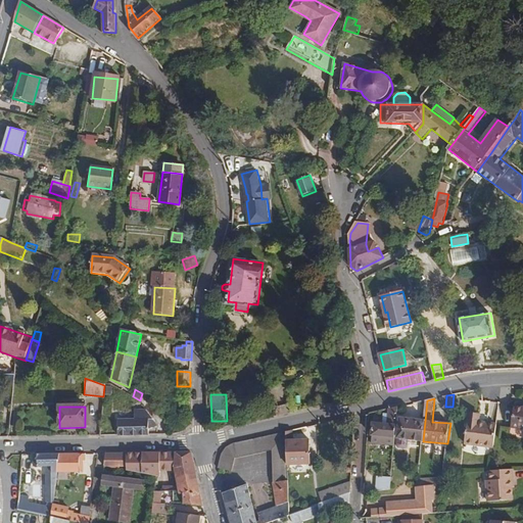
[(395,448),(399,407),(390,409),(389,414),(388,425),(382,424),(374,423),(373,436),(374,436),(373,446),(395,448)]
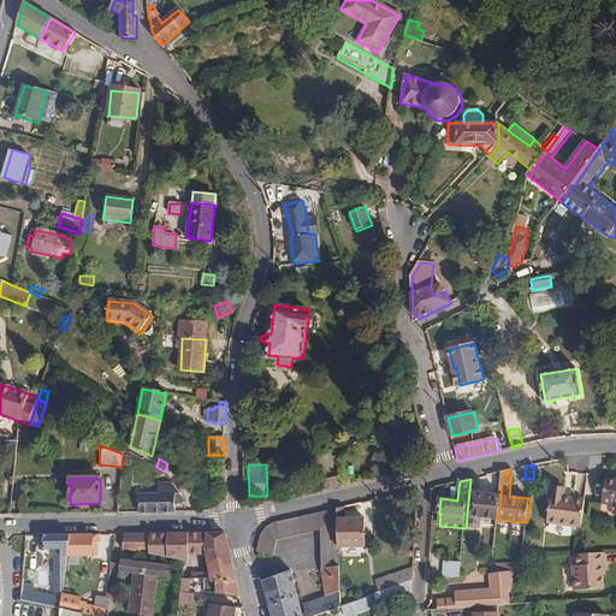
[(615,480),(605,479),(602,505),(615,507),(615,480)]
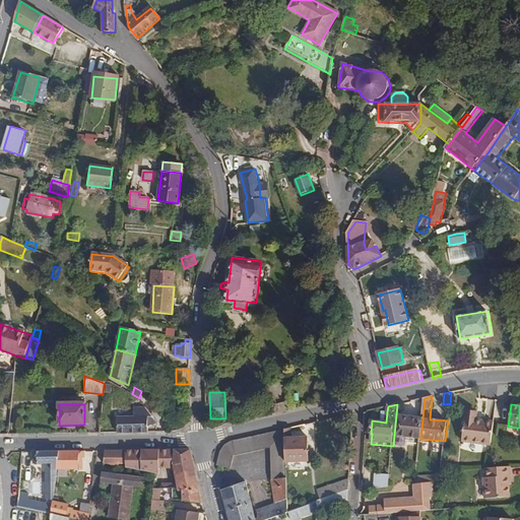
[(147,433),(147,427),(156,424),(141,405),(139,410),(136,412),(136,418),(117,418),(117,433),(147,433)]
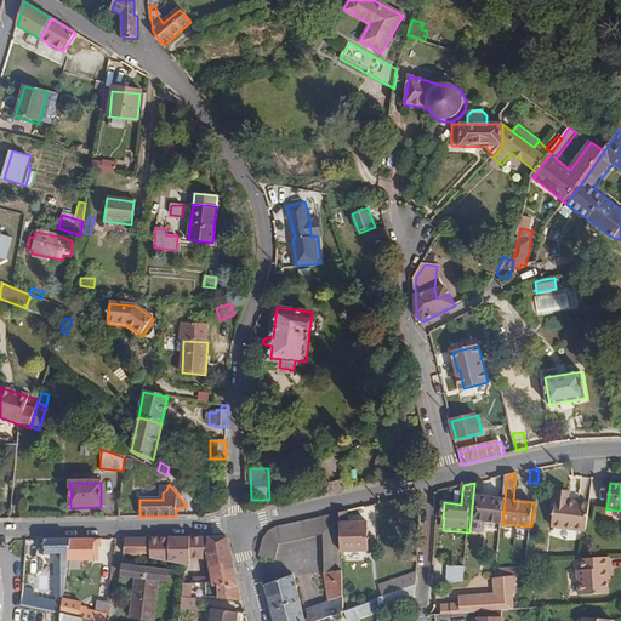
[(587,530),(590,505),(570,501),(571,495),(557,493),(552,527),(587,530)]
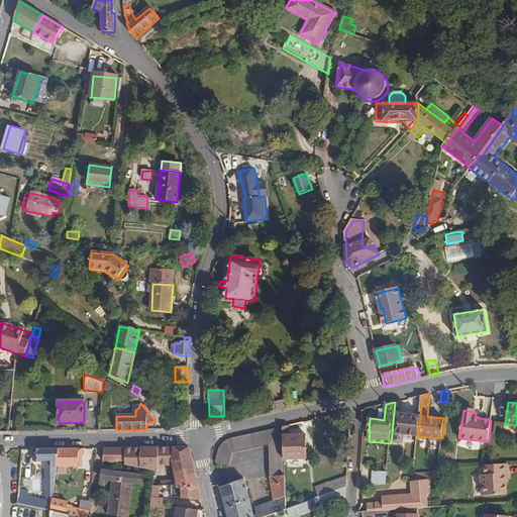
[(418,436),(420,416),(396,413),(394,433),(404,434),(418,436)]
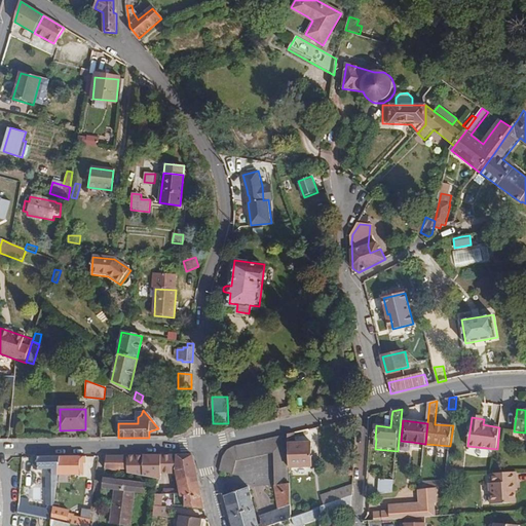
[(291,518),(290,484),(290,467),(313,466),(312,442),(297,443),(295,433),(237,446),(228,449),(218,463),(216,471),(226,470),(231,470),(237,461),(273,453),(276,485),(279,510),(261,517),(262,524),(259,524),(251,487),(226,495),(222,496),(223,498),(225,497),(232,525),(274,525),(274,524),(291,518)]
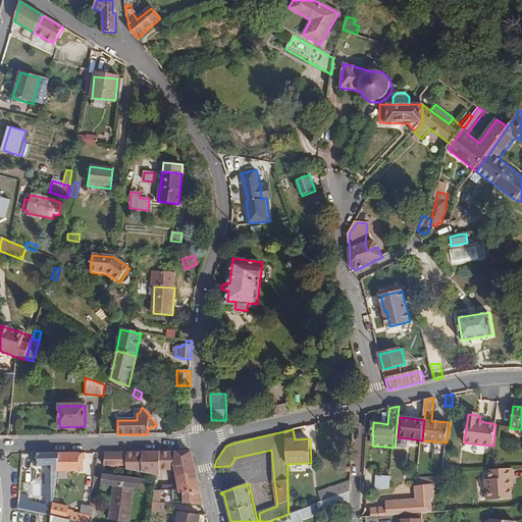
[(407,447),(408,438),(398,437),(397,446),(399,448),(405,448),(407,447)]
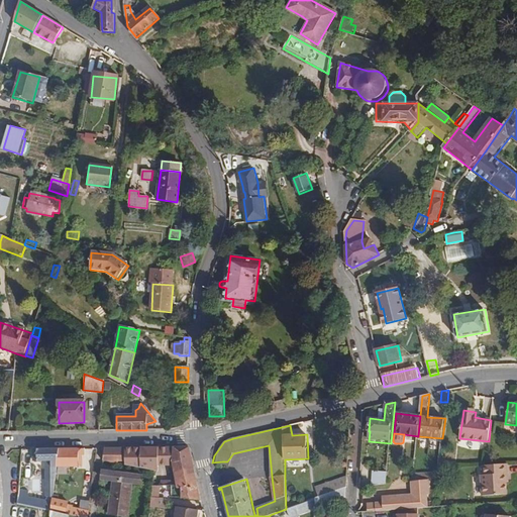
[(119,464),(120,460),(125,460),(126,448),(120,447),(105,448),(104,461),(119,464)]
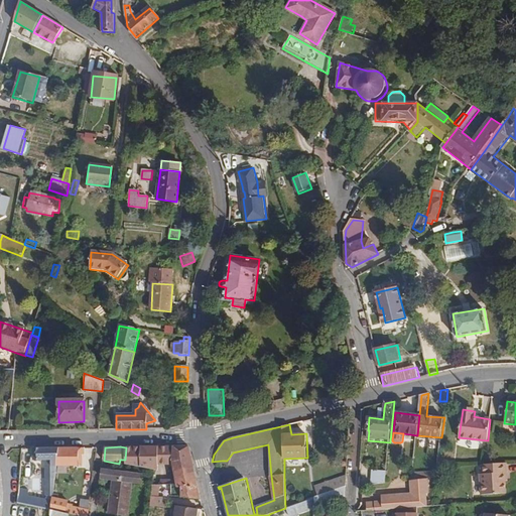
[(137,446),(126,447),(125,460),(120,460),(119,464),(139,467),(139,460),(136,453),(137,446)]
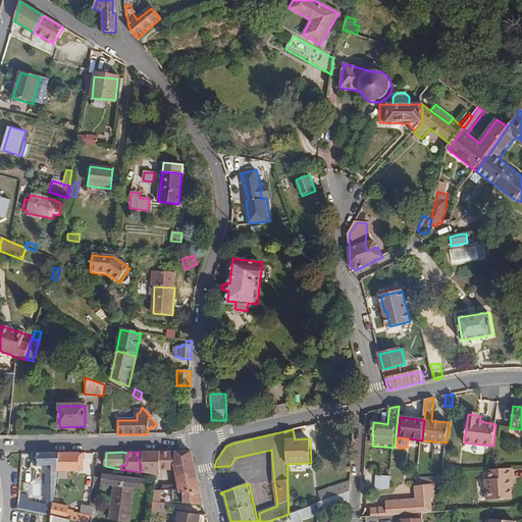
[(162,452),(139,452),(138,458),(141,465),(141,472),(146,473),(147,468),(157,470),(157,469),(162,469),(162,452)]
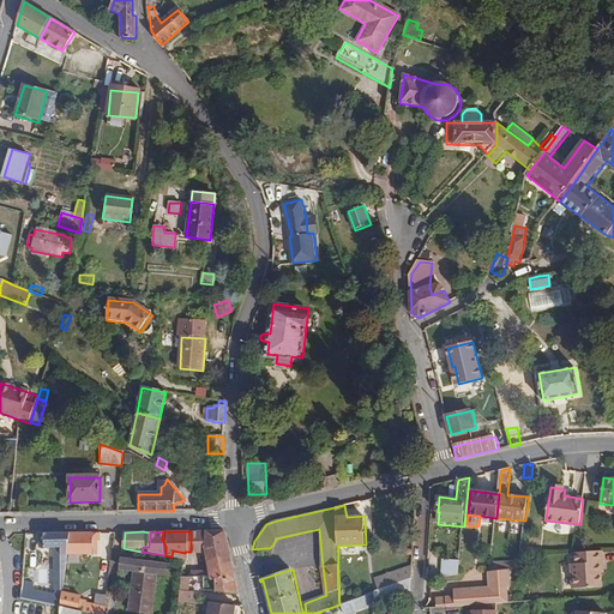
[(209,531),(191,531),(191,552),(205,552),(204,547),(209,531)]
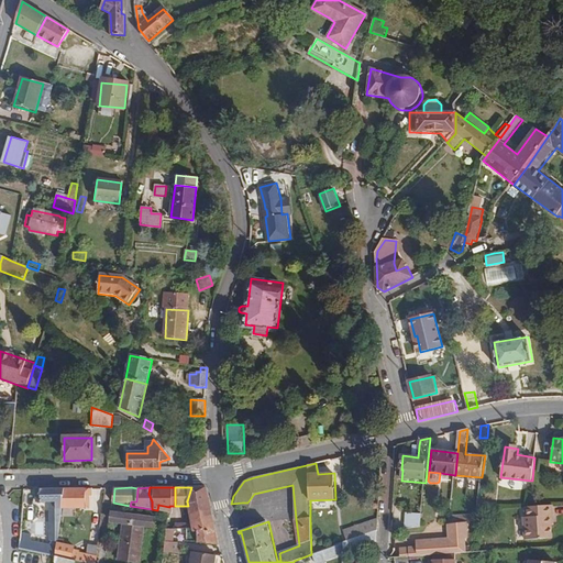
[(212,508),(208,487),(191,487),(187,501),(188,506),(189,511),(212,508)]
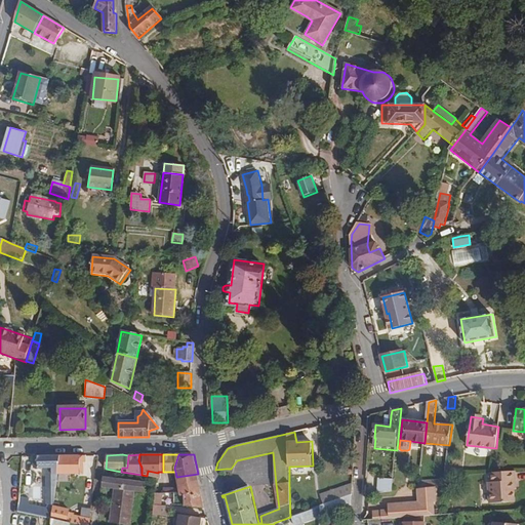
[(57,474),(59,455),(34,456),(35,463),(39,463),(39,469),(49,469),(49,485),(56,486),(57,474)]
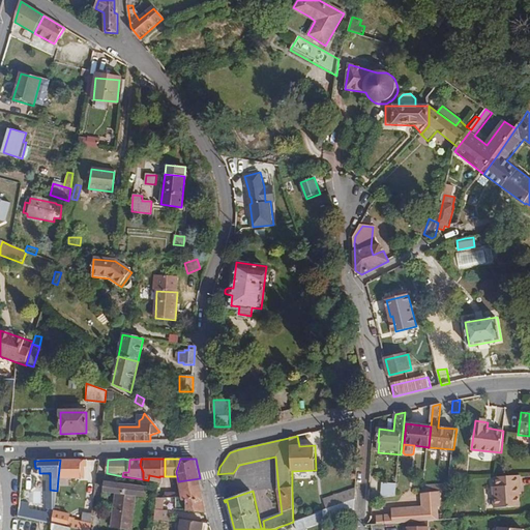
[(81,478),(81,466),(87,466),(87,460),(60,460),(58,478),(81,478)]
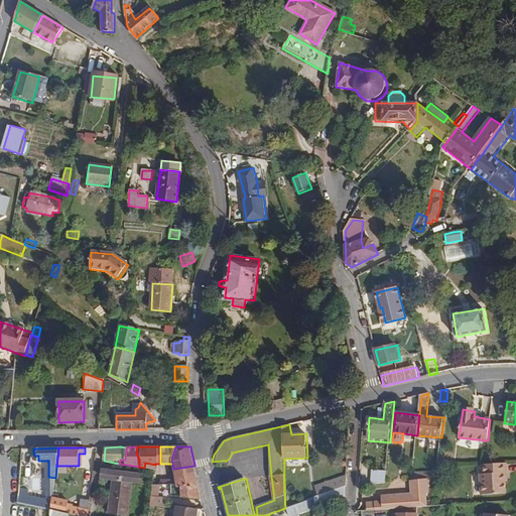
[(506,493),(505,480),(505,472),(507,472),(506,463),(485,465),(484,465),(485,474),(482,474),(484,495),(506,493)]
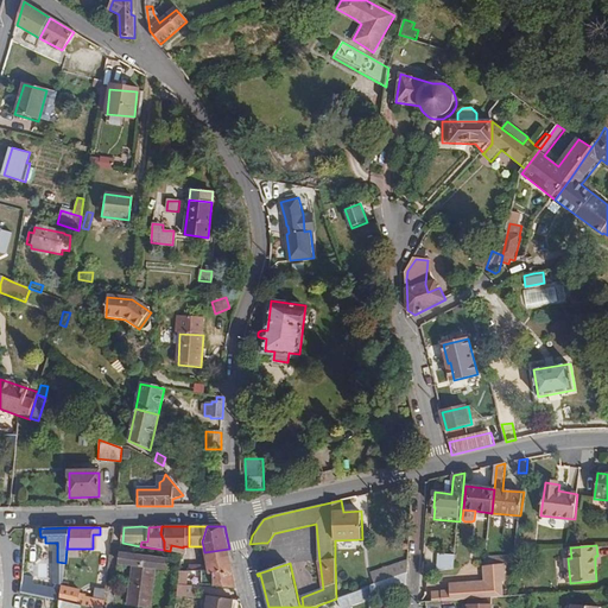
[(220,561),(230,557),(229,549),(204,552),(207,565),(207,571),(200,571),(200,576),(220,571),(220,561)]
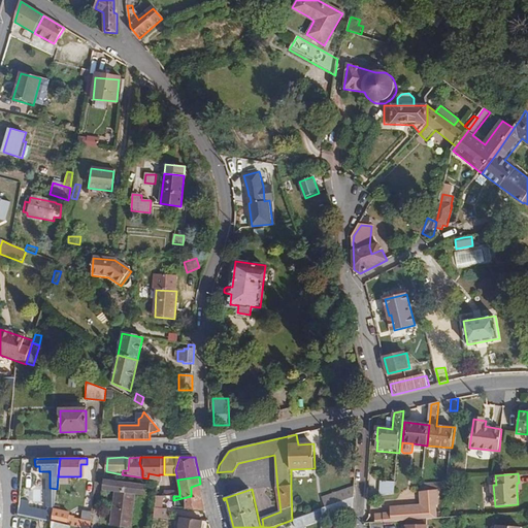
[(128,527),(132,527),(137,494),(144,495),(145,487),(113,482),(105,481),(104,481),(103,490),(117,491),(112,526),(128,527)]
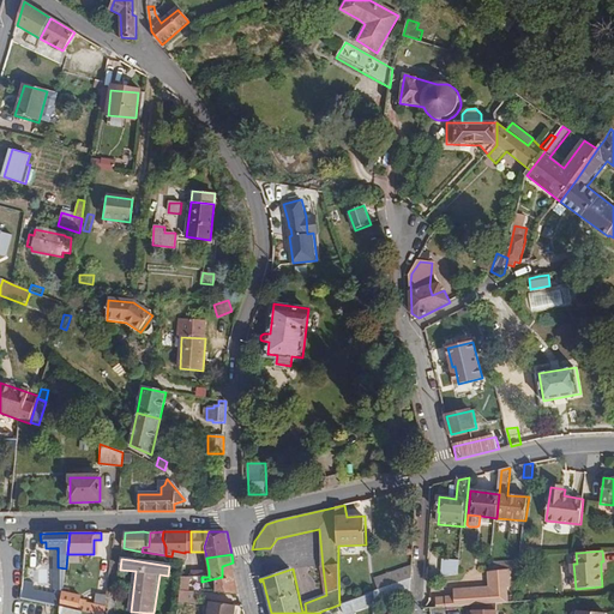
[(459,575),(461,560),(445,559),(444,577),(459,575)]
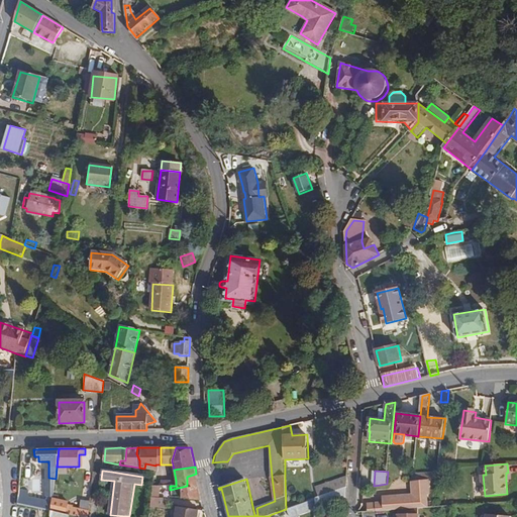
[(437,480),(438,473),(414,475),(413,482),(428,480),(437,480)]
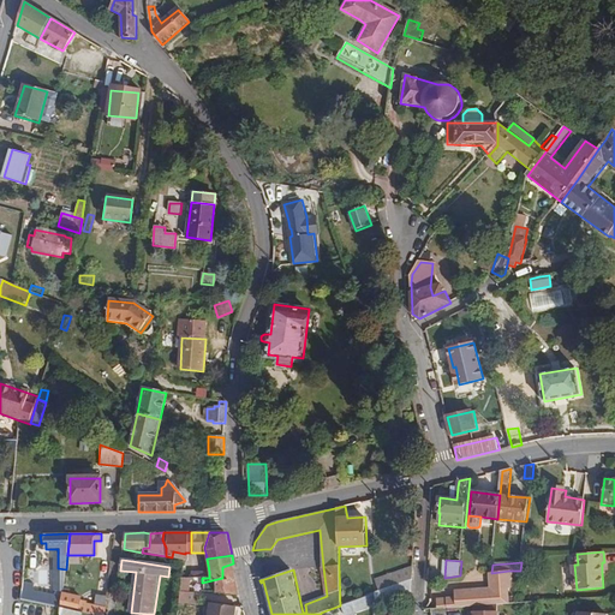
[(236,575),(233,563),(222,567),(222,578),(236,575)]
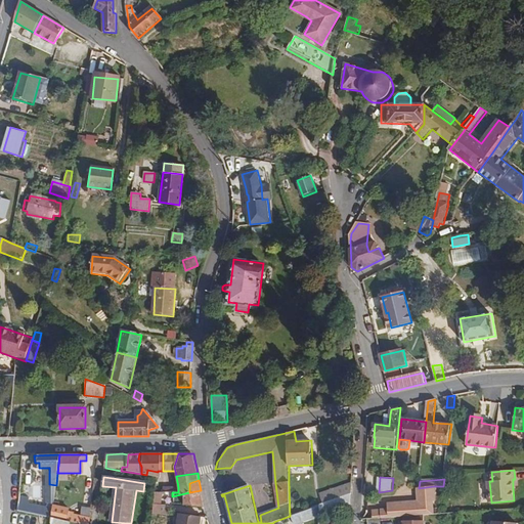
[(323,504),(295,514),(298,523),(351,506),(352,493),(352,484),(320,495),(323,504)]
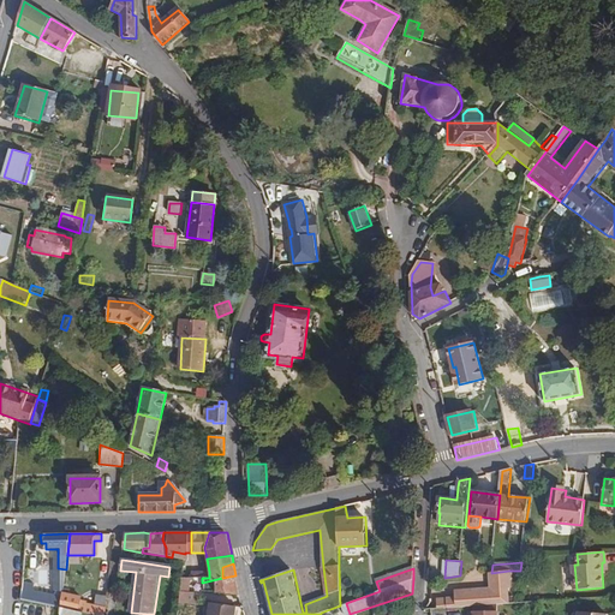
[(457,595),(457,598),(448,598),(448,608),(473,607),(497,605),(508,604),(508,590),(511,590),(509,571),(491,573),(491,589),(491,593),(457,595)]
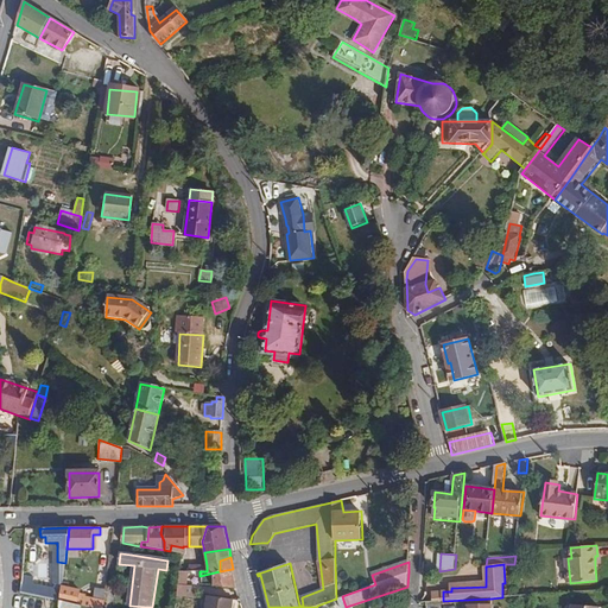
[(238,588),(233,569),(220,571),(200,576),(200,571),(192,571),(194,580),(202,578),(201,584),(210,584),(210,586),(238,588)]
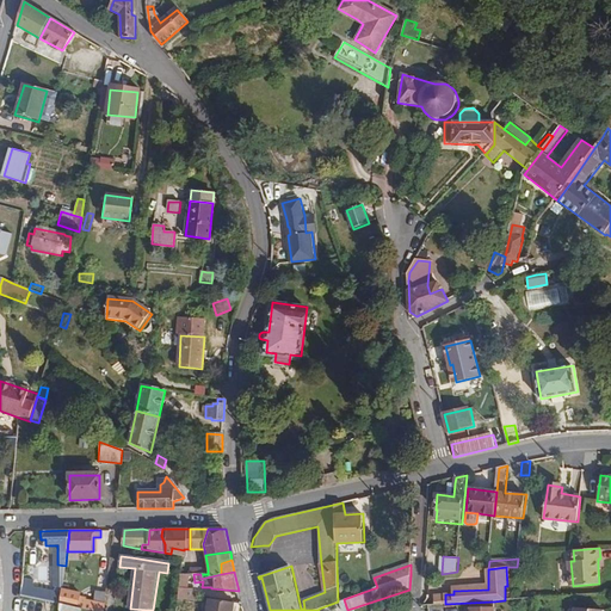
[(193,594),(193,588),(184,587),(185,575),(181,575),(179,599),(198,600),(198,594),(193,594)]
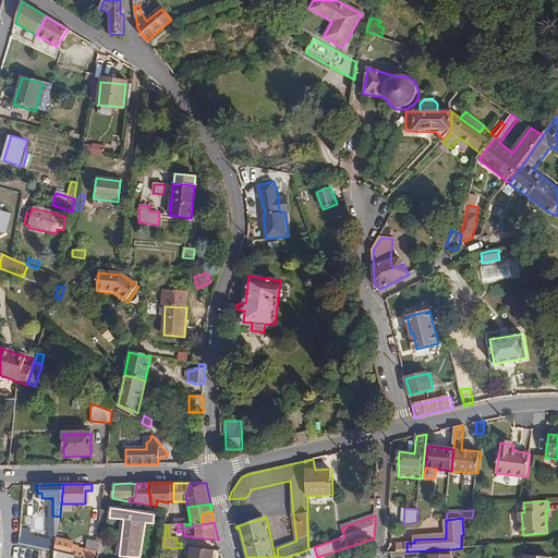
[(58,542),(33,537),(33,530),(22,529),(21,544),(57,552),(58,542)]
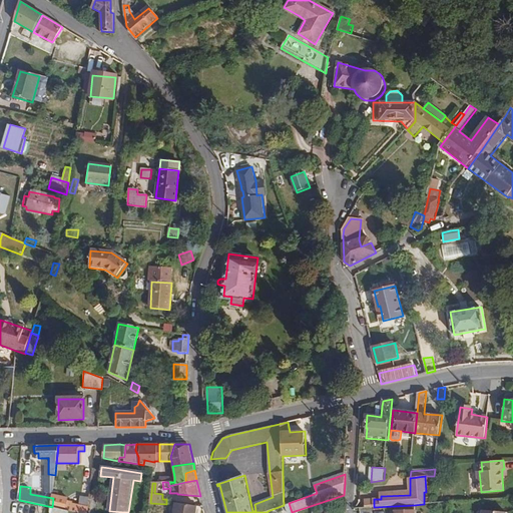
[(65,510),(68,498),(53,495),(53,498),(52,507),(65,510)]
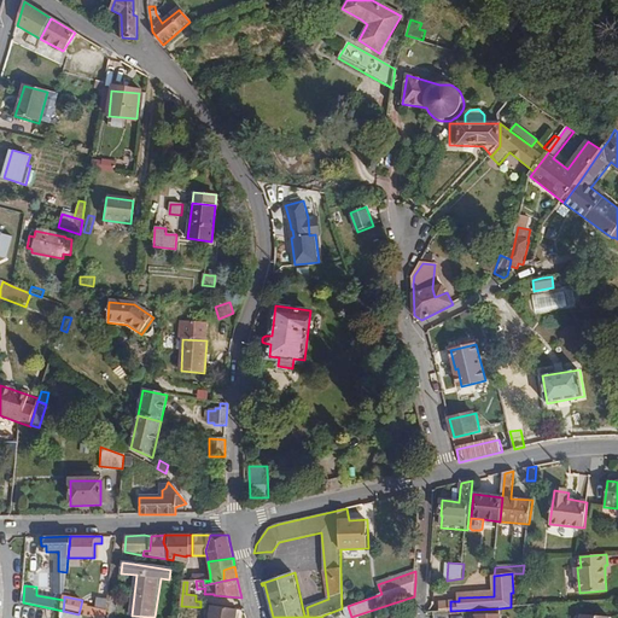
[(95,617),(105,617),(109,600),(98,599),(95,608),(87,607),(86,616),(95,617)]
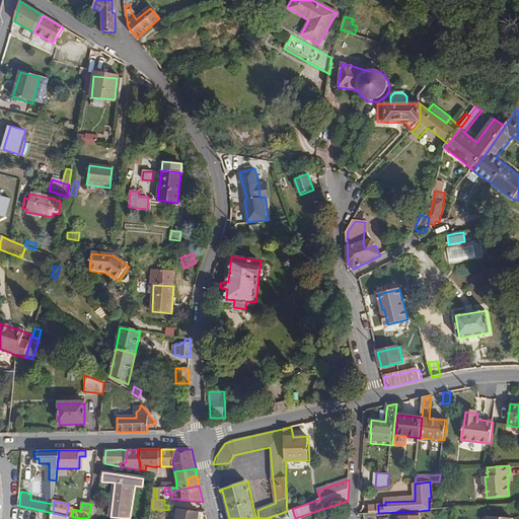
[(199,518),(201,512),(182,509),(181,511),(180,517),(175,517),(174,518),(199,518)]
